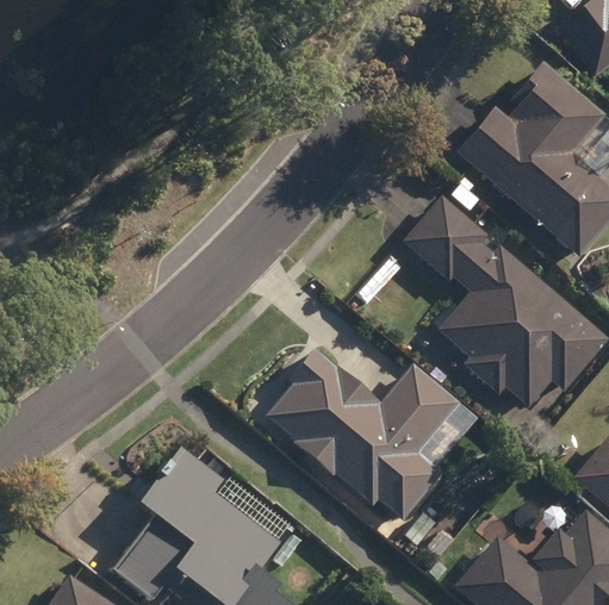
[(608,64),(608,0),(590,0),(555,26),(595,76),(608,64)]
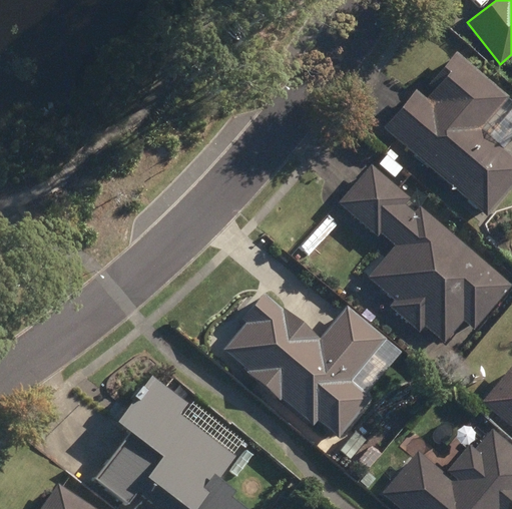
[(384,126),(487,214),(511,185),(511,153),(482,128),(510,95),(457,51),(430,82),(436,88),(428,98),(416,88),(384,126)]
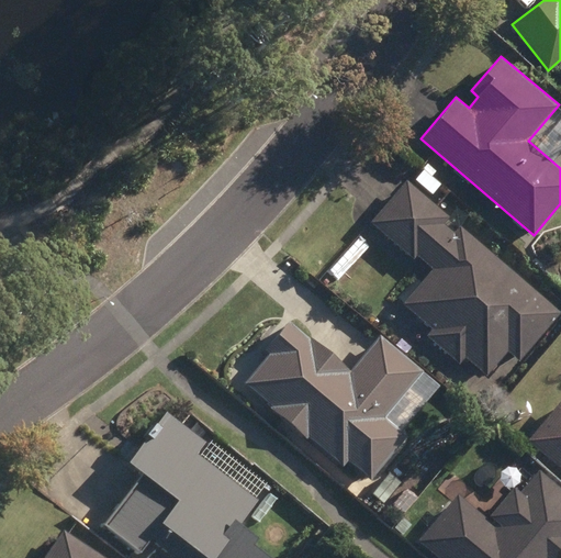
[(464,356),(487,376),(508,349),(520,360),(560,311),(461,226),(456,233),(445,222),(449,216),(406,179),(370,222),(414,258),(418,254),(435,268),(424,280),(415,274),(399,293),(406,301),(404,304),(433,328),(428,334),(460,361),(464,356)]
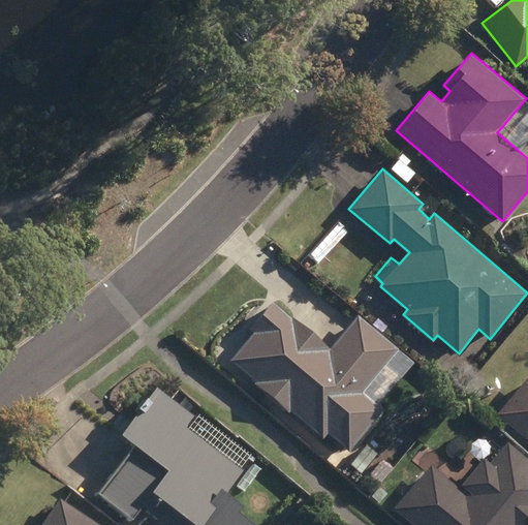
[(329,433),(350,451),(384,410),(379,405),(414,363),(358,315),(331,347),(292,316),(291,318),(272,302),(249,330),(252,332),(228,361),(322,440),(329,433)]
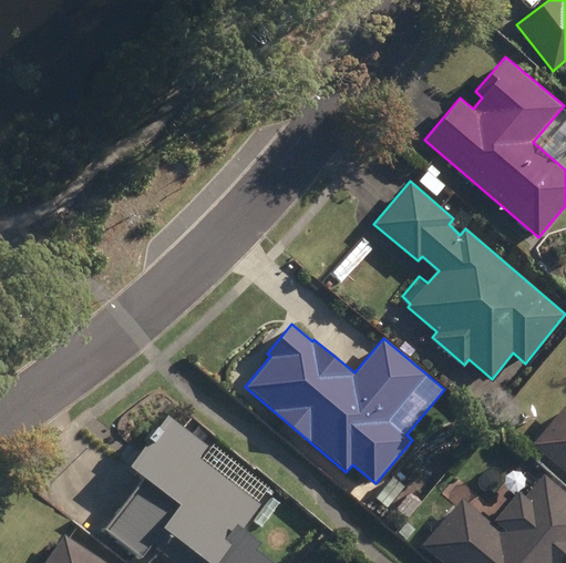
[(565,402),(533,442),(565,470),(565,402)]
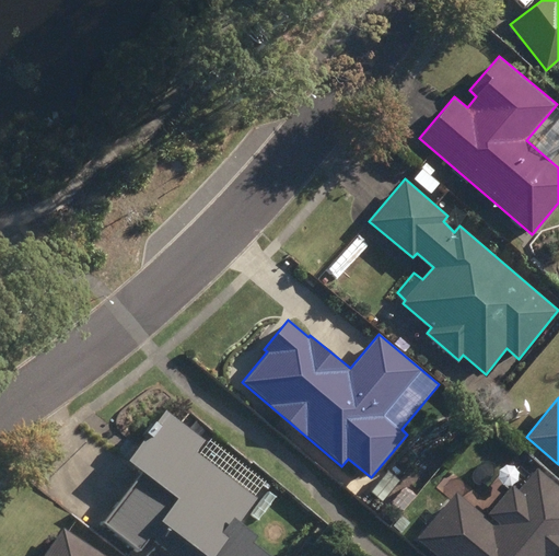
[(269,555),(254,545),(259,537),(235,520),(236,518),(241,521),(270,482),(211,437),(208,440),(169,410),(129,463),(142,473),(104,523),(140,551),(151,537),(175,555),(269,555)]
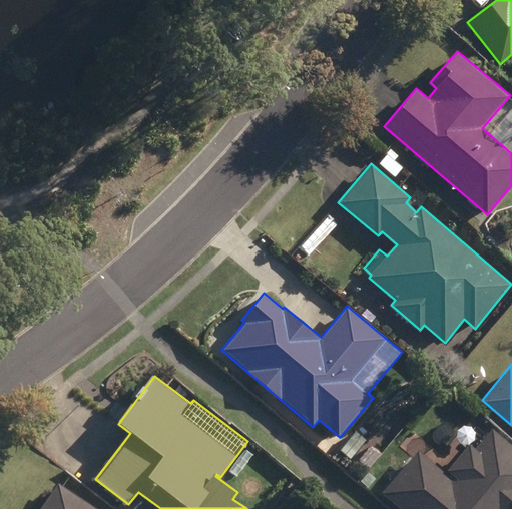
[(471,442),(478,442),(484,437),(484,430),(479,425),(471,425),(467,430),(466,437),(471,442)]
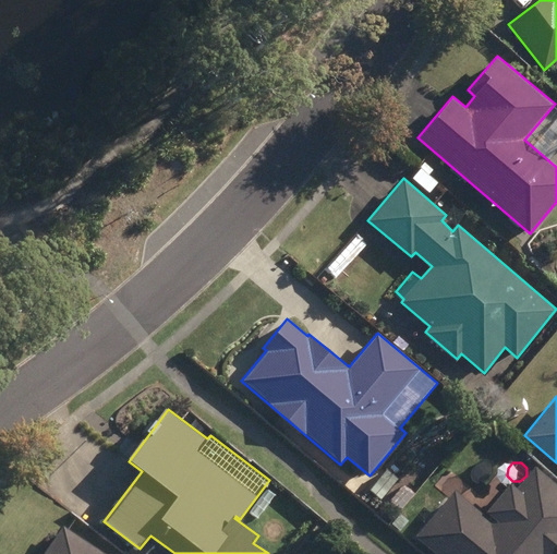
[(415,536),(437,553),(556,553),(556,484),(535,466),(517,489),(511,483),(486,513),(493,518),(491,521),(455,490),(415,536)]
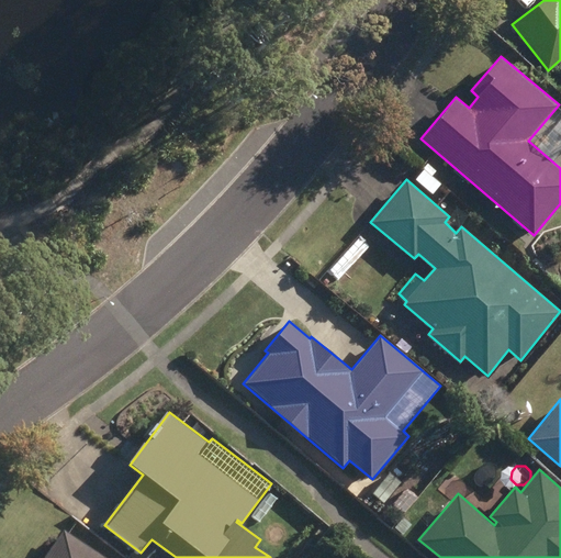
[(376,491),(386,500),(401,482),(391,473),(376,491)]
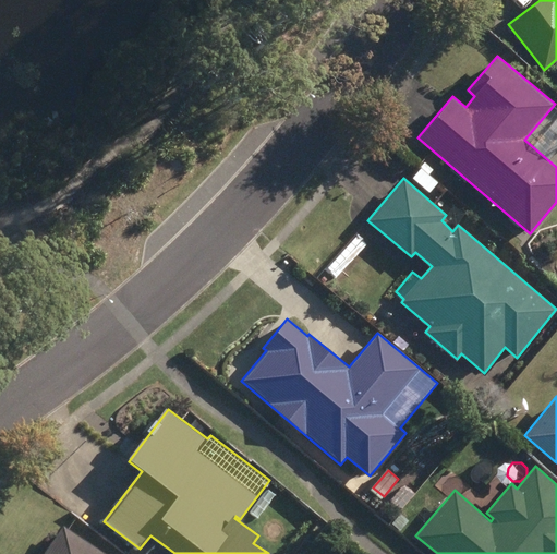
[(394,522),(400,529),(409,520),(402,513),(394,522)]
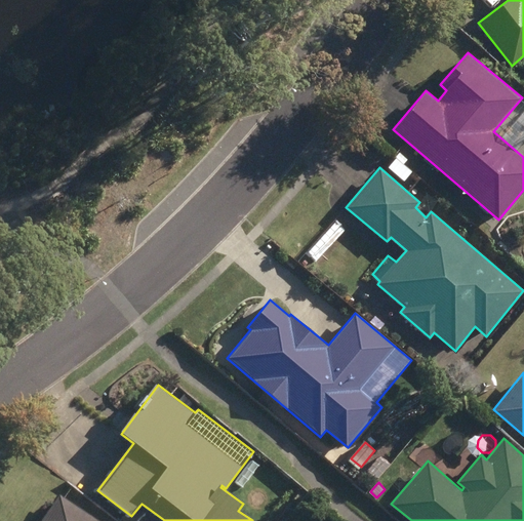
[(99,520),(61,494),(42,520),(99,520)]
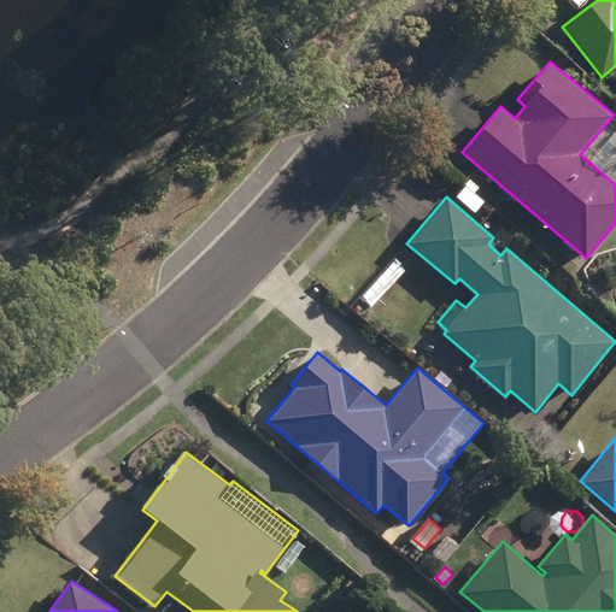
All buildings are outlined.
